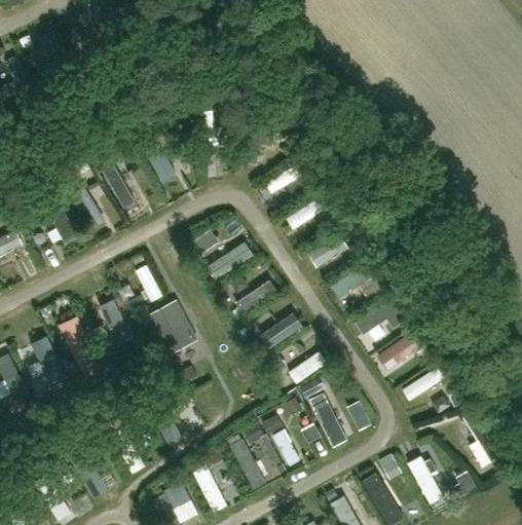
[(7,0),(13,15),(26,10),(22,0),(7,0)]
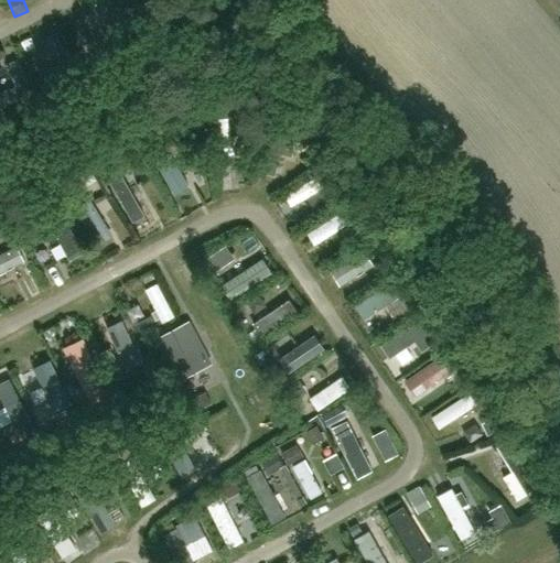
[(30,96),(13,61),(2,66),(11,88),(0,93),(0,109),(30,96)]
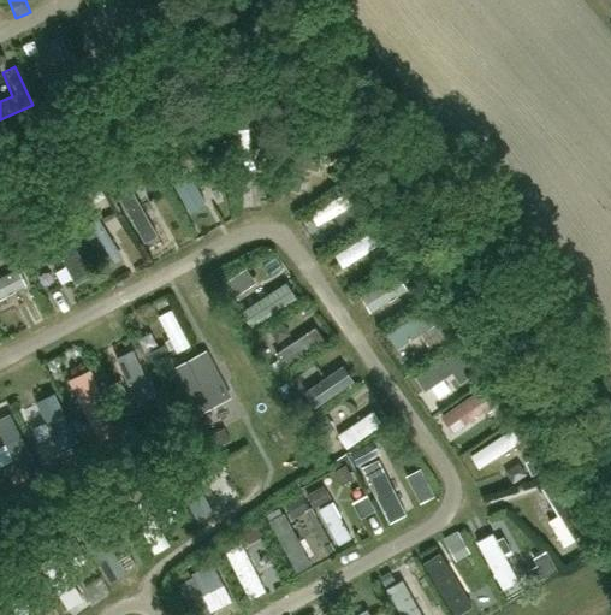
[(280,191),(295,194),(300,170),(313,173),(322,134),(295,128),(280,191)]
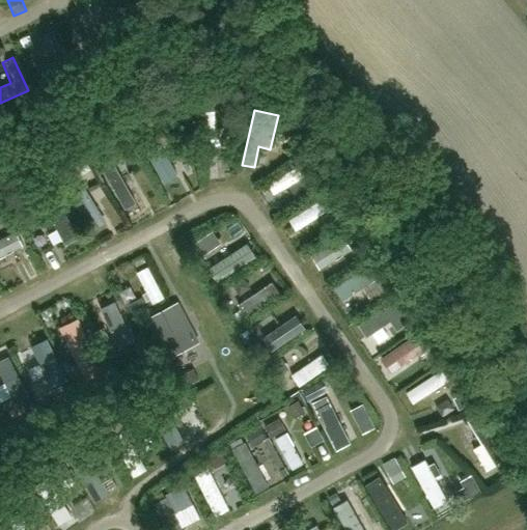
[(205,113),(212,149),(220,148),(214,112),(205,113)]
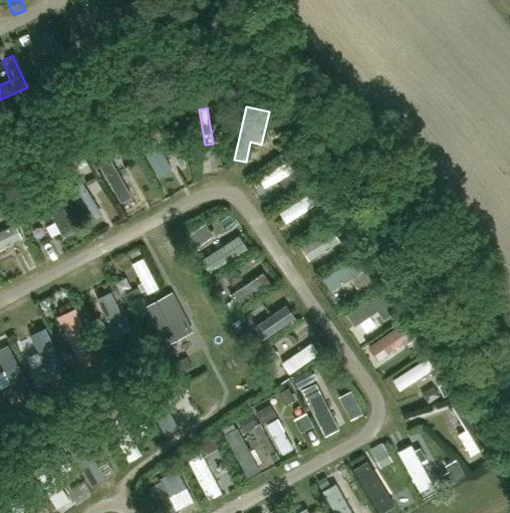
[(161,183),(176,175),(154,135),(139,143),(161,183)]
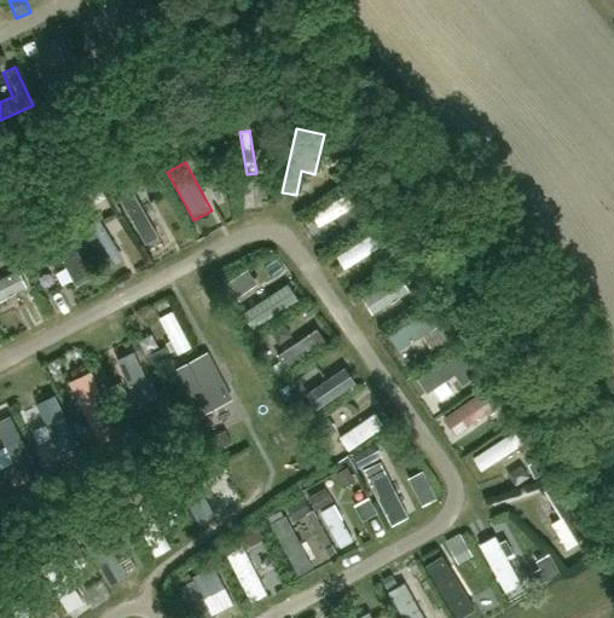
[(319,230),(354,214),(347,197),(312,212),(319,230)]
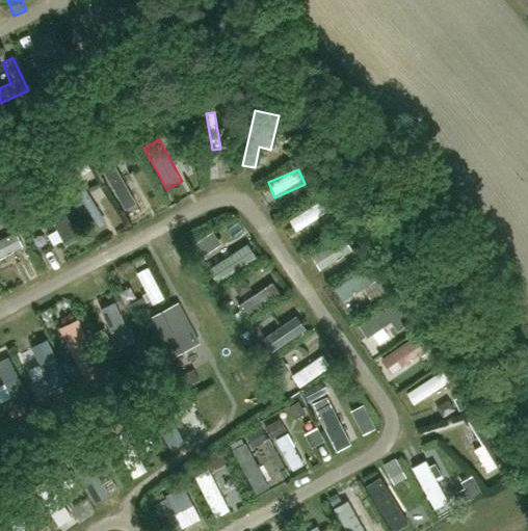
[(298,236),(328,217),(320,204),(290,222),(298,236)]
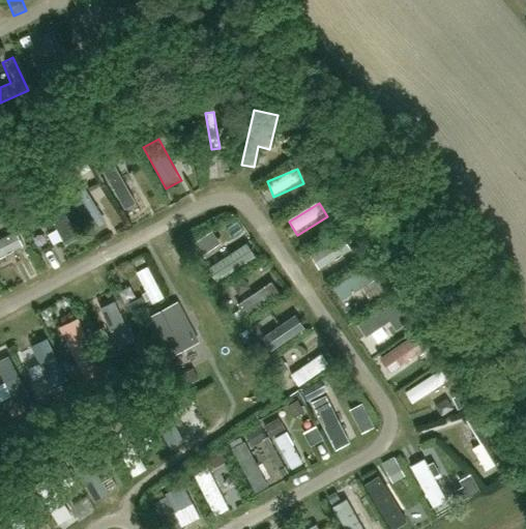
[(339,237),(310,259),(319,271),(348,248),(339,237)]
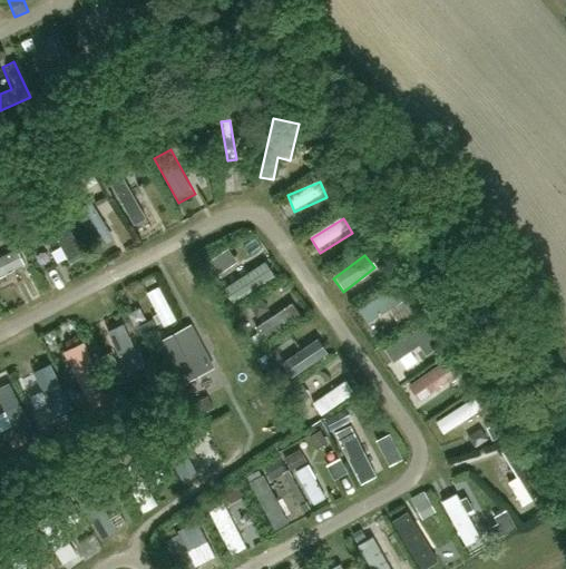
[(264,262),(225,286),(234,301),(274,276),(264,262)]
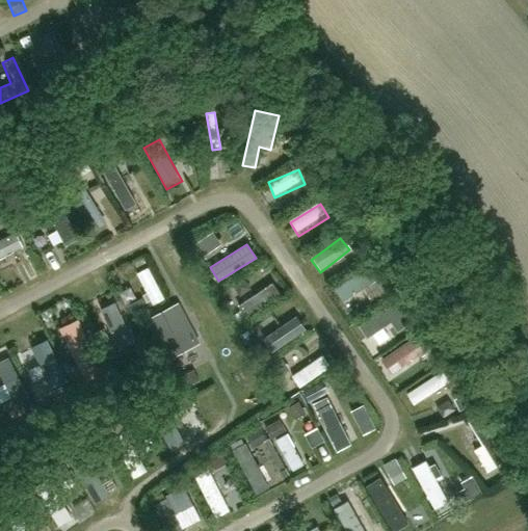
[(150,268),(136,273),(151,309),(164,302),(150,268)]
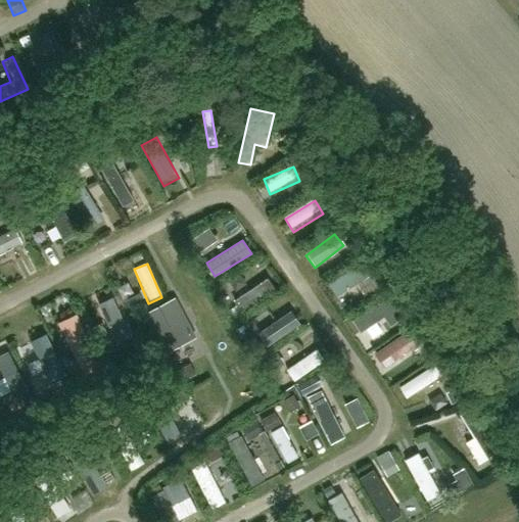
[(328,281),(339,303),(355,295),(354,292),(369,285),(360,266),(328,281)]
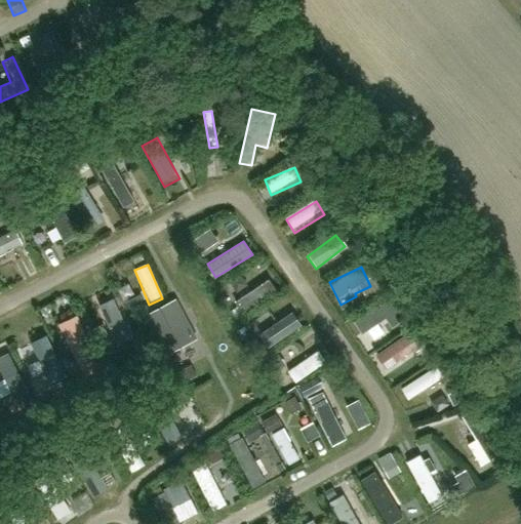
[(233,299),(241,313),(276,290),(269,278),(233,299)]
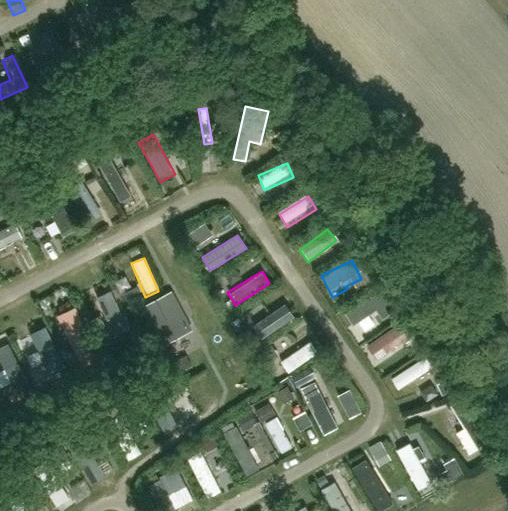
[(85,285),(111,322),(124,313),(98,275),(85,285)]
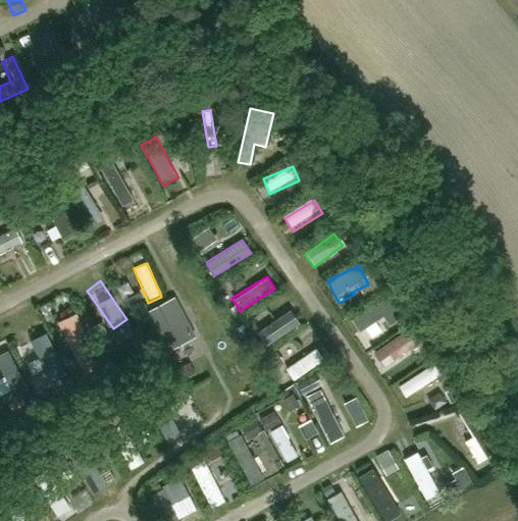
[(411,318),(394,292),(348,322),(356,333),(379,318),(385,327),(396,320),(399,326),(411,318)]
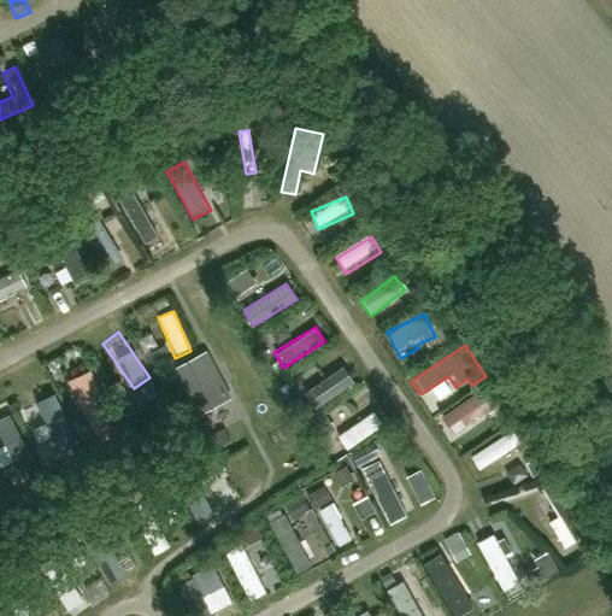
[(225,400),(200,353),(166,371),(192,418),(225,400)]
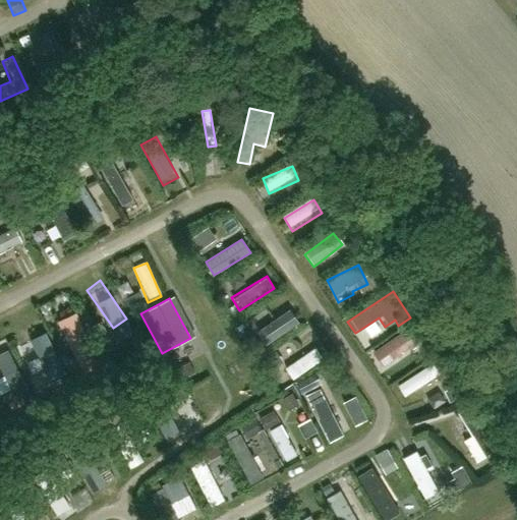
[(63,339),(83,330),(74,310),(55,320),(63,339)]
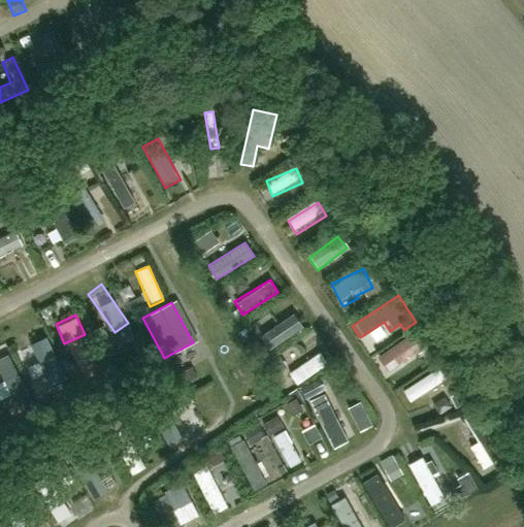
[(411,332),(374,359),(388,377),(424,351),(411,332)]
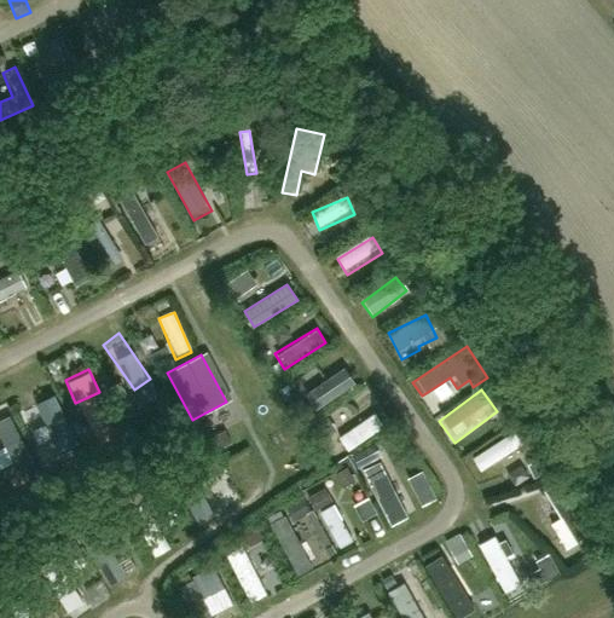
[(53,396),(40,399),(47,421),(61,417),(53,396)]
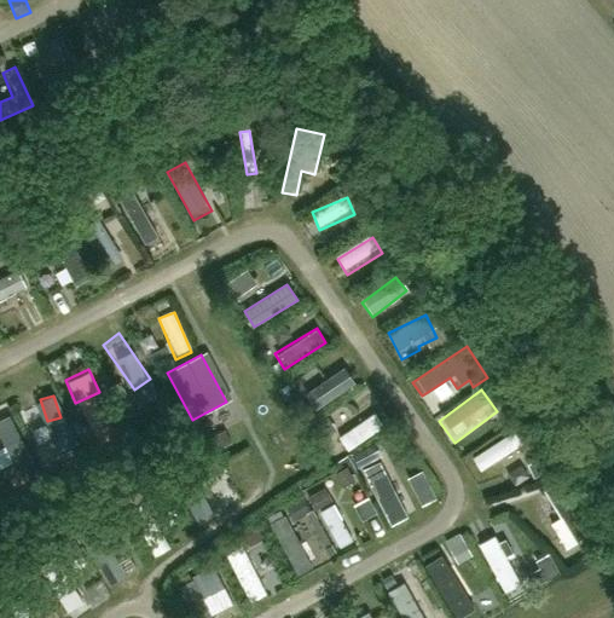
[(340,437),(349,454),(380,435),(370,419),(340,437)]
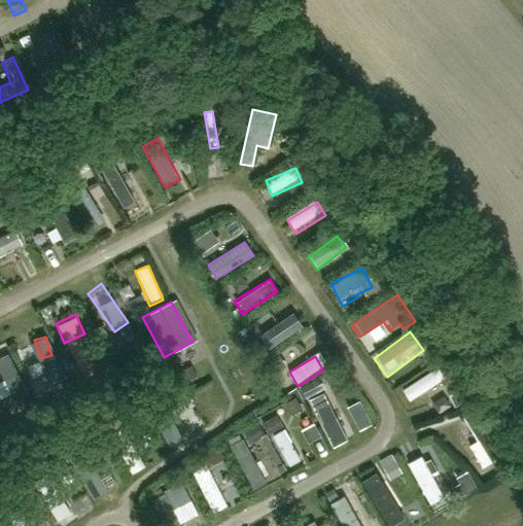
[(409,405),(447,385),(439,369),(401,388),(409,405)]
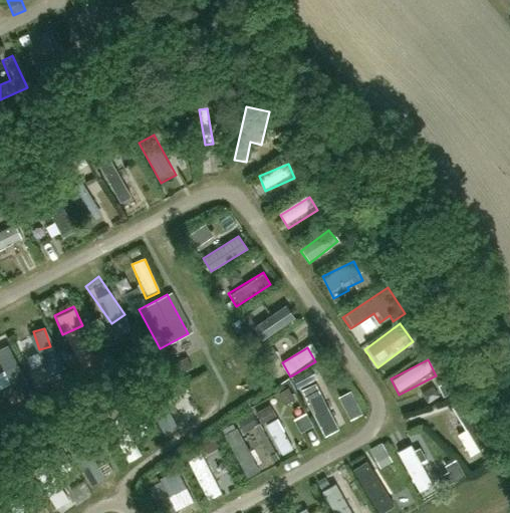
[(325,440),(341,432),(315,379),(299,388),(325,440)]
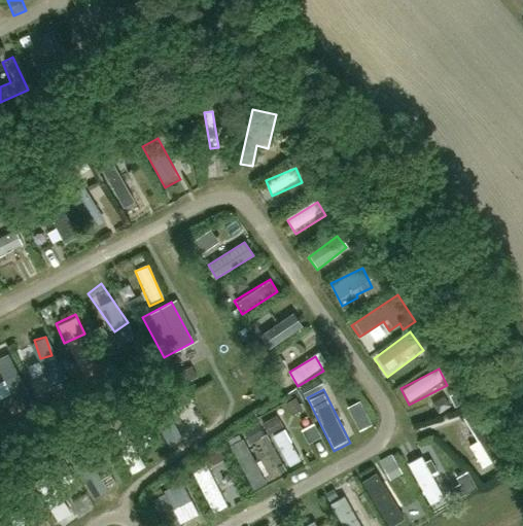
[(166,411),(153,416),(168,445),(180,439),(166,411)]
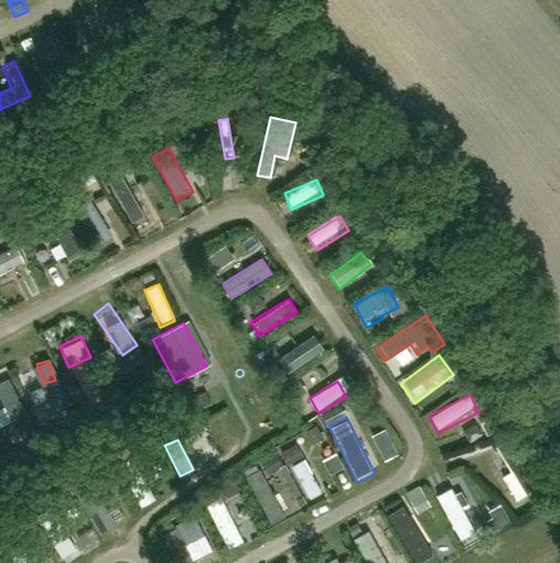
[(139,509),(153,502),(133,456),(119,462),(139,509)]
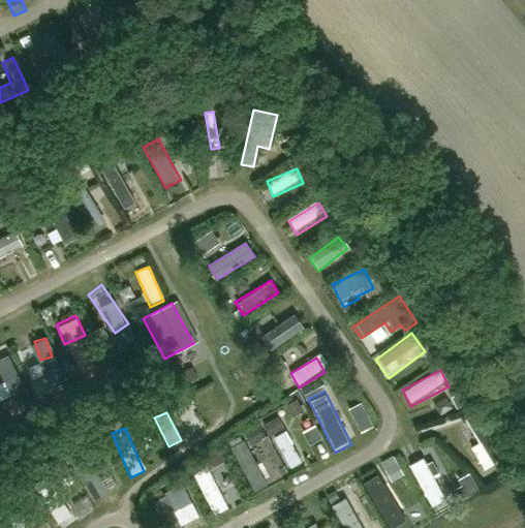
[(288,471),(301,466),(286,430),(274,434),(288,471)]
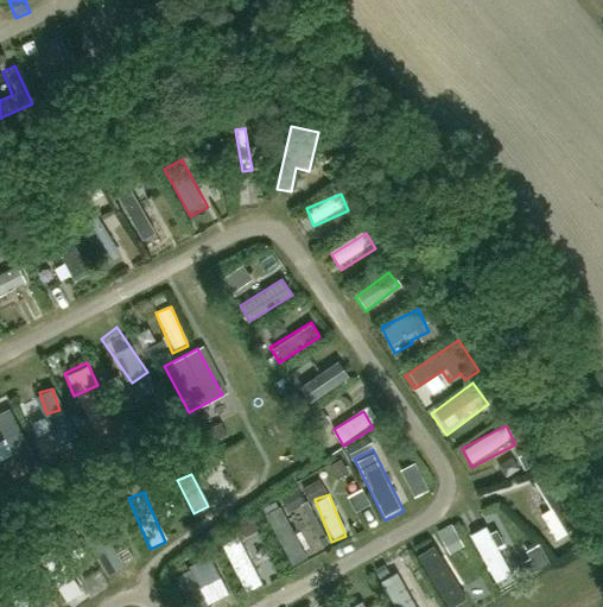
[(305,557),(289,509),(268,516),(285,564),(305,557)]
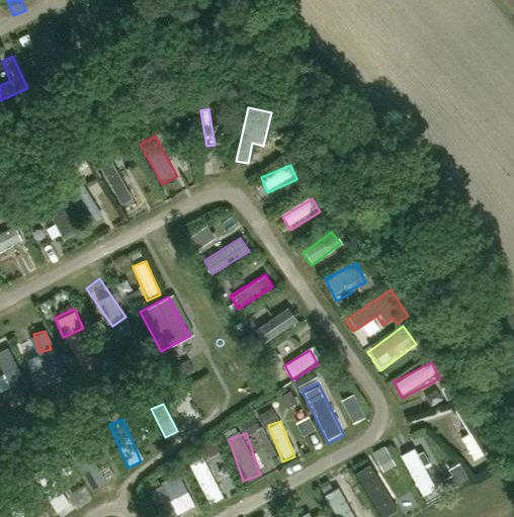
[(416,447),(401,455),(423,500),(438,493),(416,447)]
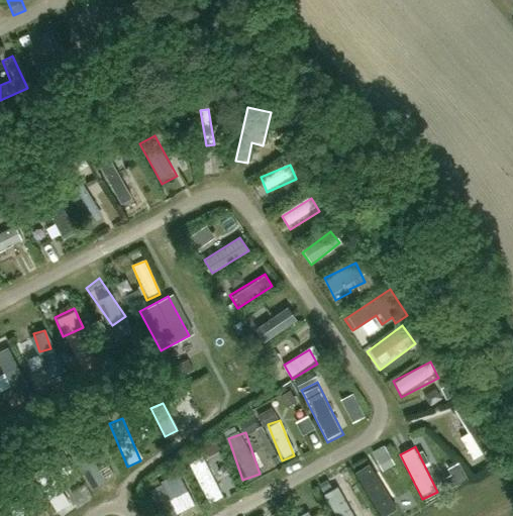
[(189,461),(209,504),(222,498),(201,455),(189,461)]
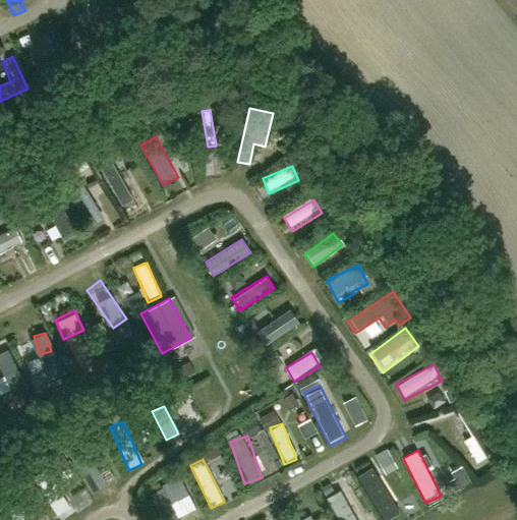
[(384,519),(399,513),(376,465),(358,472),(382,519),(384,519)]
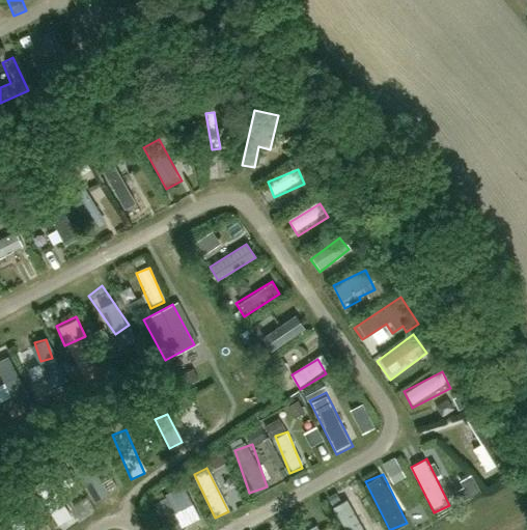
[(42,485),(60,524),(74,518),(55,478),(42,485)]
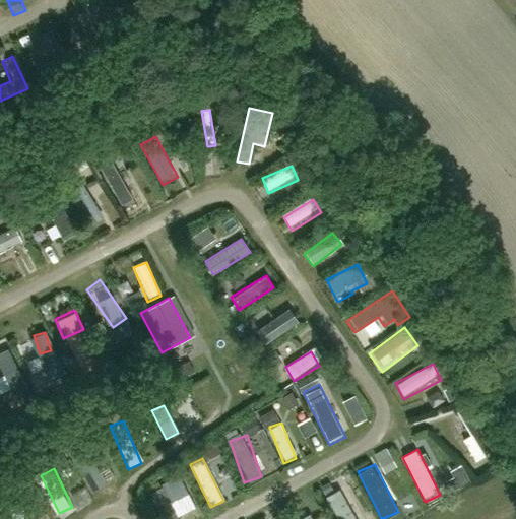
[(177,492),(187,485),(179,472),(168,479),(177,492)]
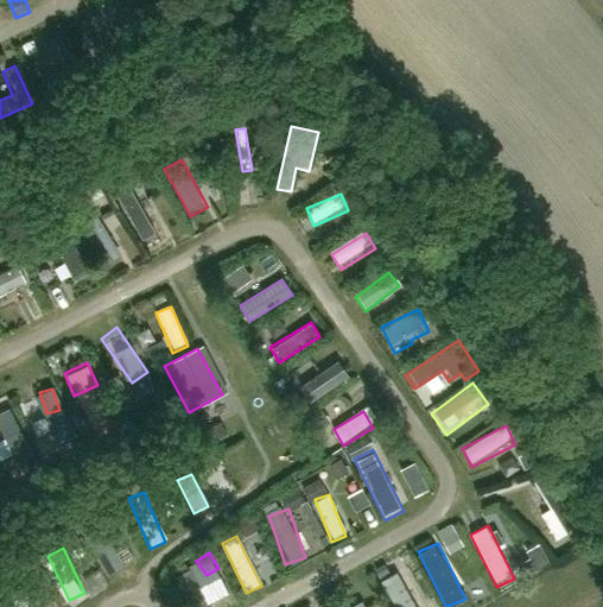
[(411,606),(398,579),(386,585),(397,606),(411,606)]
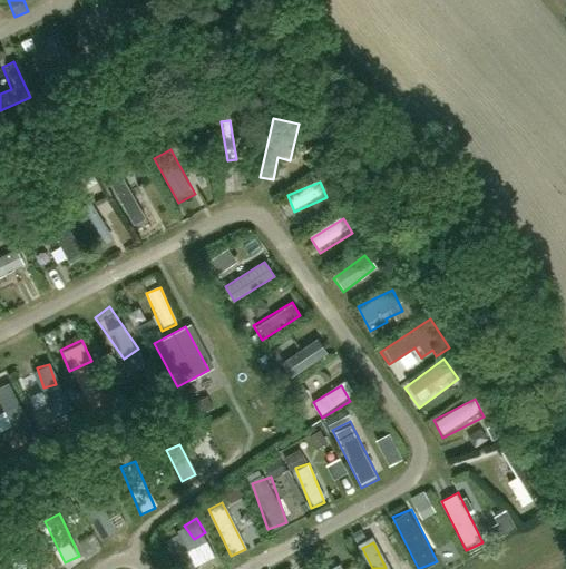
[(29,568),(20,547),(8,552),(16,568),(29,568)]
